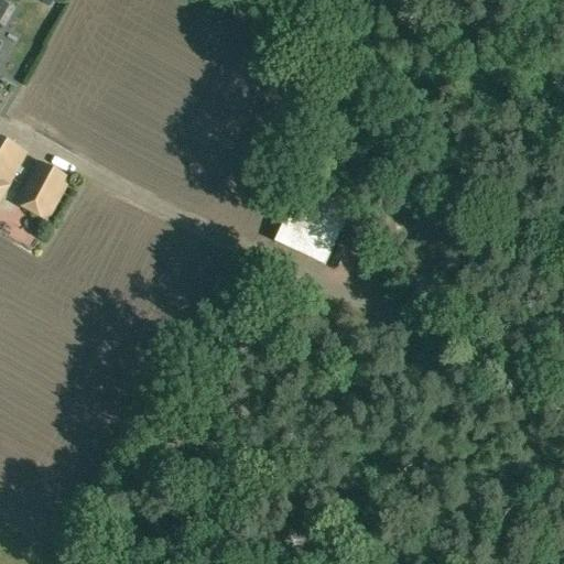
[(0,0),(0,45),(1,43),(0,42),(0,21),(3,24),(13,8),(0,0)]
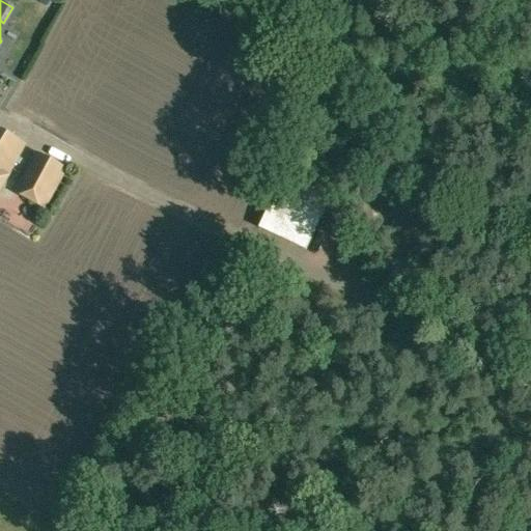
[(0,190),(9,175),(8,174),(26,144),(0,129),(0,190)]
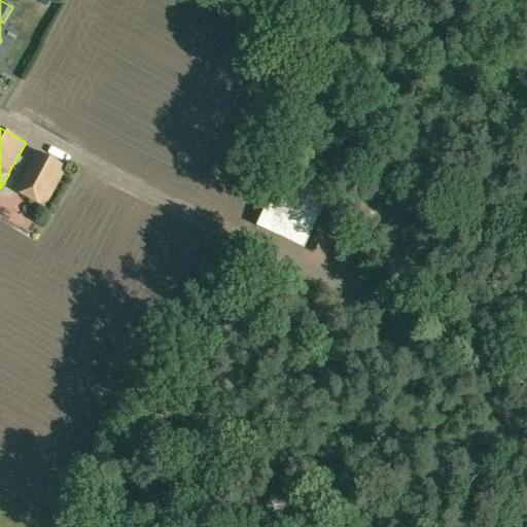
[(12,190),(44,208),(67,168),(35,150),(12,190)]
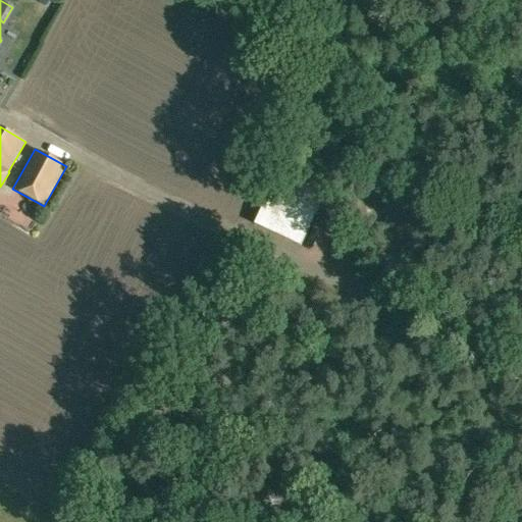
[(254,224),(301,248),(326,195),(278,173),(254,224)]
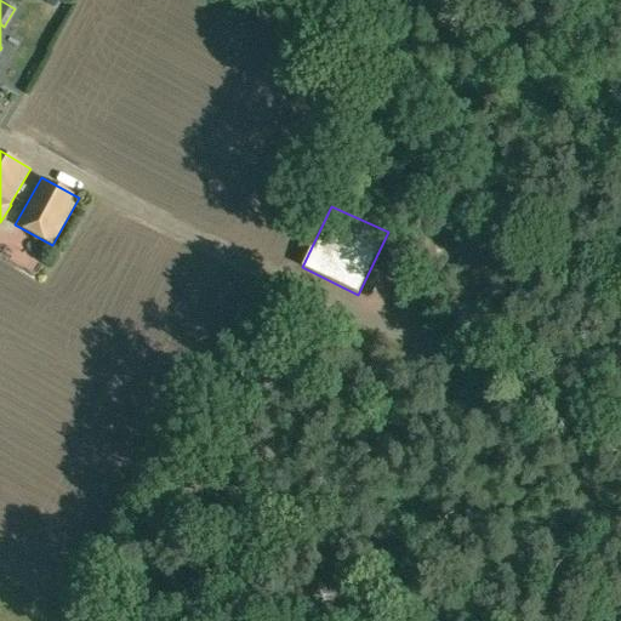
[(508,263),(505,231),(457,235),(461,268),(508,263)]
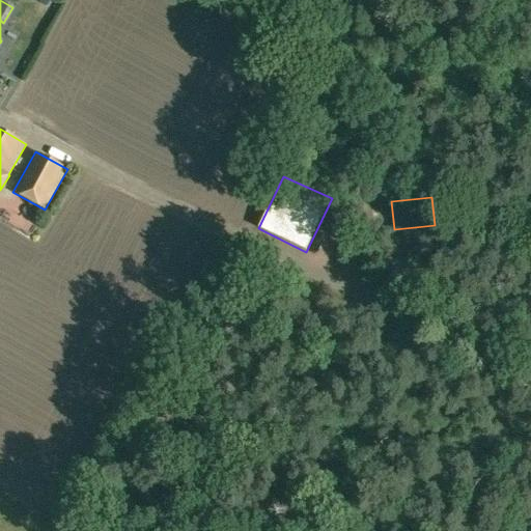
All buildings are outlined.
